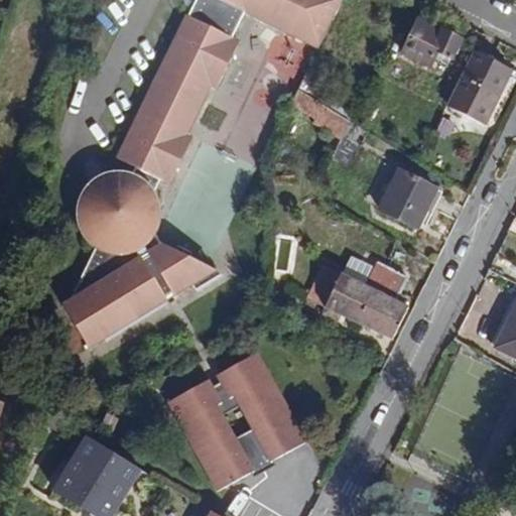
[(317,47),(340,0),(194,0),(185,16),(184,16),(115,158),(132,167),(158,179),(168,184),(189,140),(183,137),(209,86),(215,89),(238,41),(230,38),(243,12),(317,47)]
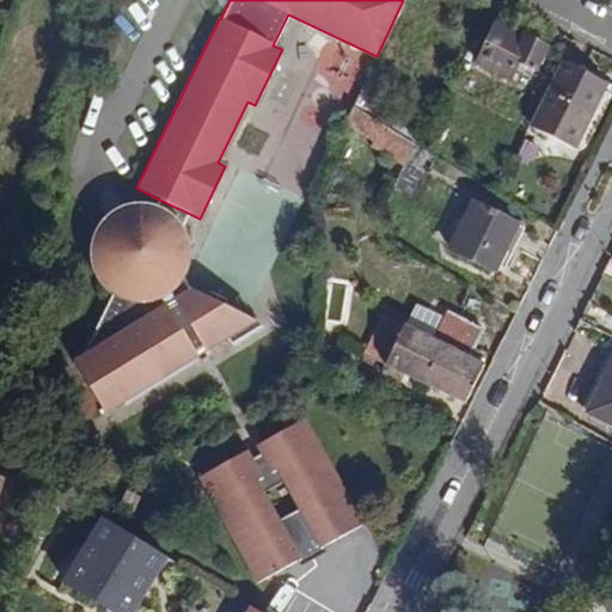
[(548,48),(495,23),(476,63),(509,80),(519,62),(536,71),(548,48)]
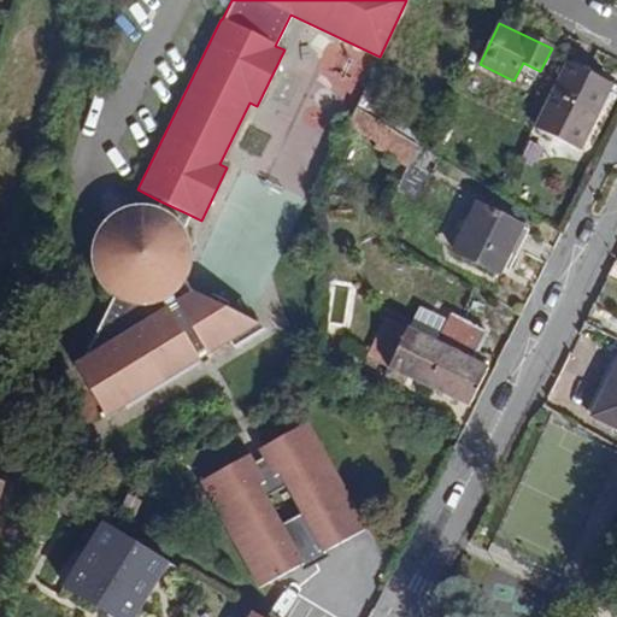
[(611,84),(569,63),(536,128),(579,150),(611,84)]
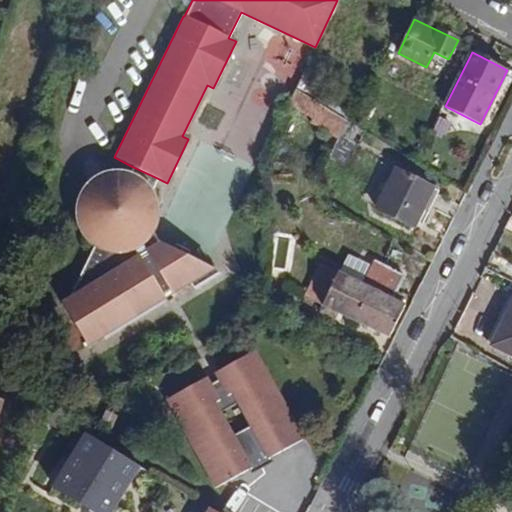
[(346,119),(308,96),(295,88),(288,104),(310,117),(309,121),(338,138),(347,120),(346,119)]
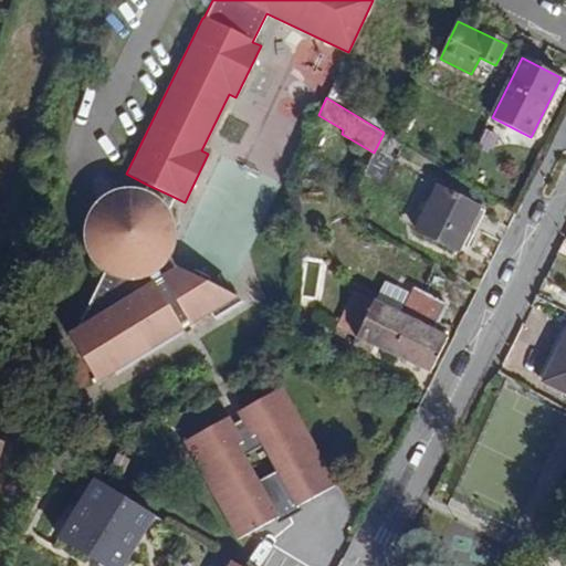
[(174,197),(145,184),(143,191),(146,192),(148,194),(152,195),(154,197),(156,198),(159,200),(161,202),(164,205),(165,208),(167,210),(174,197)]
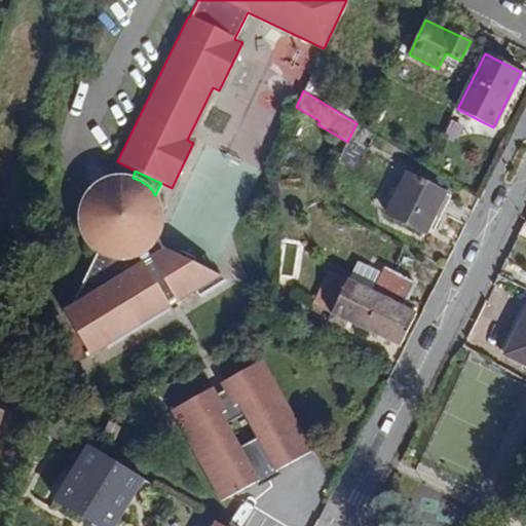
[(444,192),(406,174),(386,214),(425,233),(444,192)]
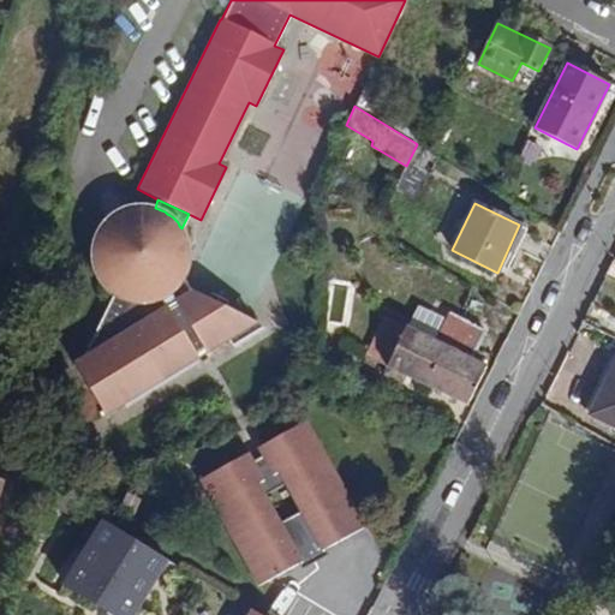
[(84,352),(193,288),(184,273),(185,270),(186,268),(187,264),(187,261),(189,257),(189,255),(189,251),(187,248),(187,244),(186,240),(185,238),(184,234),(183,231),(181,228),(179,226),(178,222),(175,220),(173,218),(169,215),(167,214),(165,212),(161,210),(159,209),(155,208),(151,207),(149,206),(145,206),(142,206),(138,206),(135,206),(132,206),(129,207),(125,208),(121,209),(119,210),(115,212),(113,213),(111,215),(107,218),(105,220),(103,222),(101,225),(99,227),(97,231),(95,233),(94,237),(93,240),(93,243),(91,246),(91,250),(91,254),(91,257),(91,260),(93,263),(93,267),(94,270),(95,273),(96,276),(99,279),(100,282),(102,285),(105,287),(107,290),(109,292),(112,293),(84,352)]
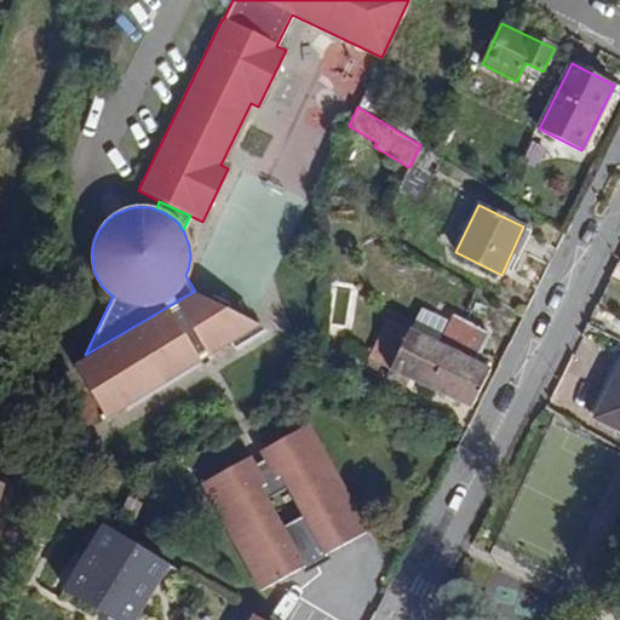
[(425,279),(413,281),(419,306),(432,311),(432,302),(425,279)]
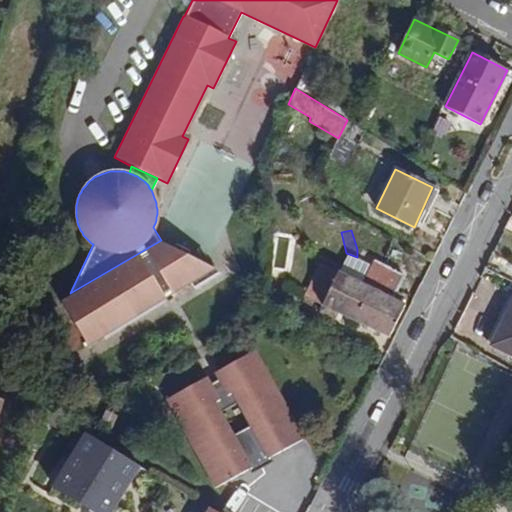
[(214,266),(161,240),(70,293),(56,301),(80,343),(214,266)]
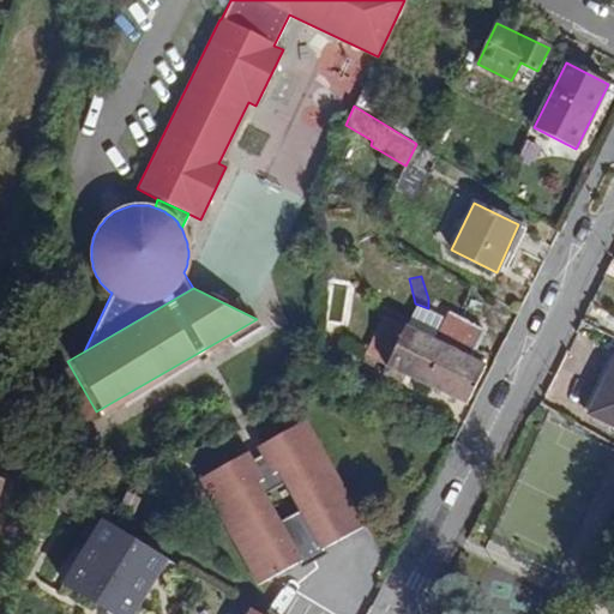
[(482,330),(447,313),(434,339),(385,315),(365,355),(467,404),(486,363),(470,356),(482,330)]
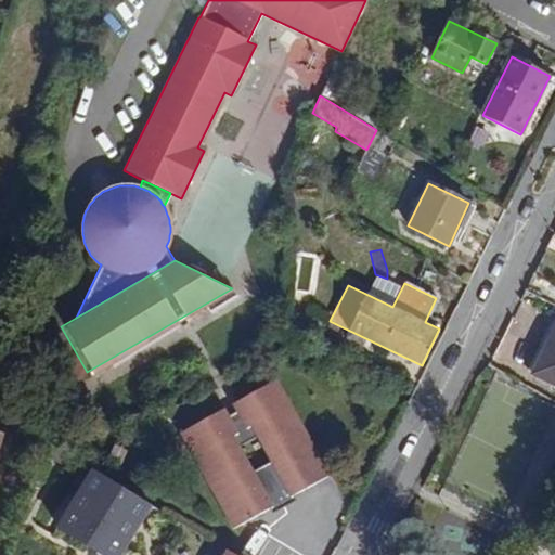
[(266,295),(266,315),(276,315),(276,295),(266,295)]
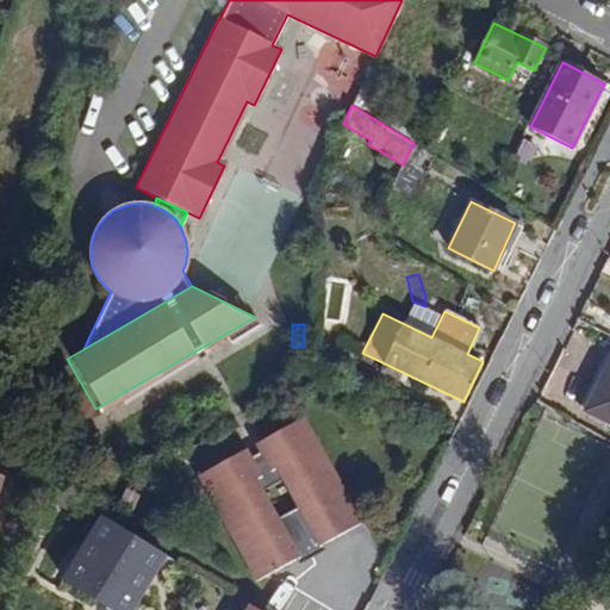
[(609,361),(585,412),(609,424),(609,361)]
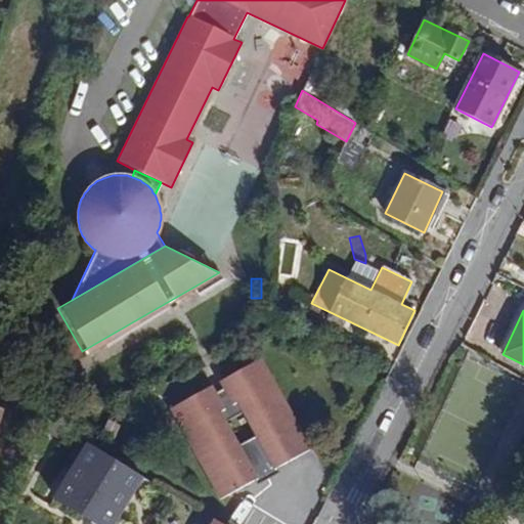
[(266,376),(269,375),(270,374),(260,352),(256,354),(266,376)]
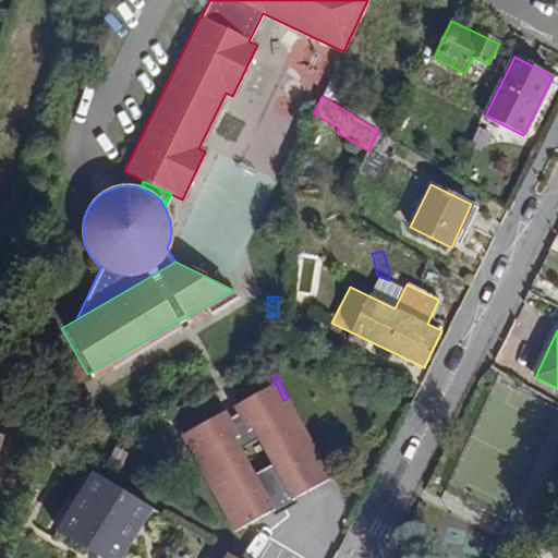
[(178,423),(226,521),(270,499),(267,494),(277,488),(280,494),(320,474),(296,426),(300,424),(287,399),(283,400),(273,377),(178,423)]
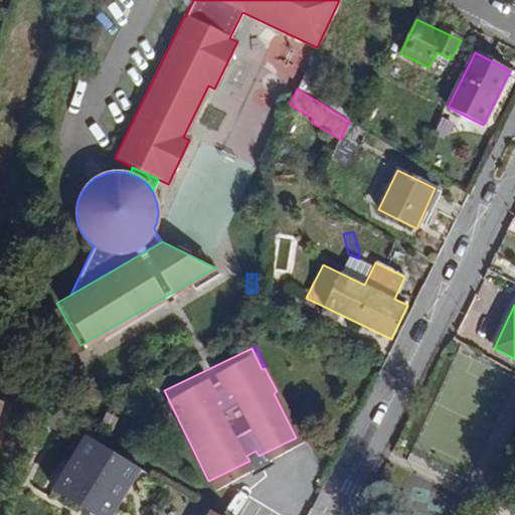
[(277,391),(274,393),(296,438),(300,436),(278,391),(277,391)]
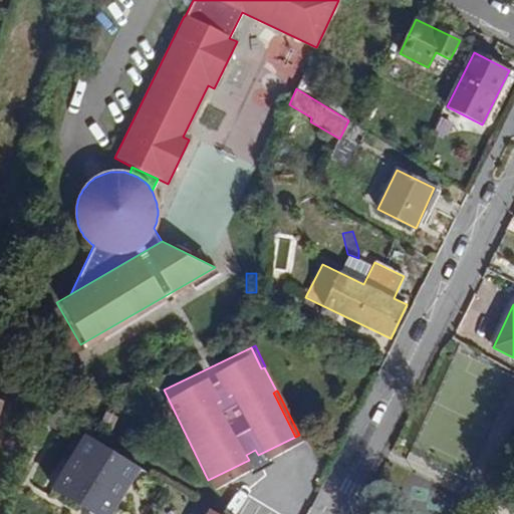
[(92,439),(40,408),(34,426),(75,451),(51,491),(90,513),(127,513),(153,475),(92,439)]
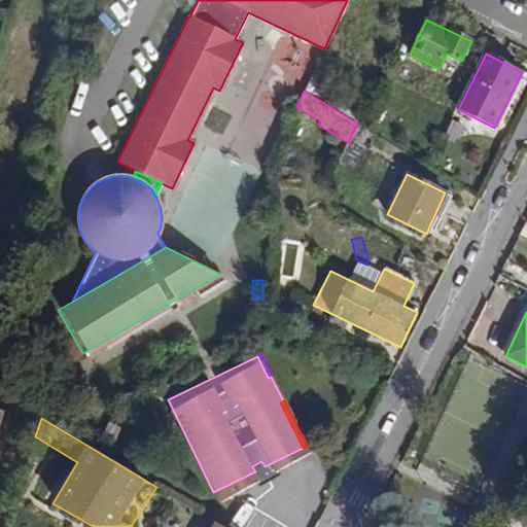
[(259,468),(265,466),(261,461),(252,466),(255,471),(259,468)]
